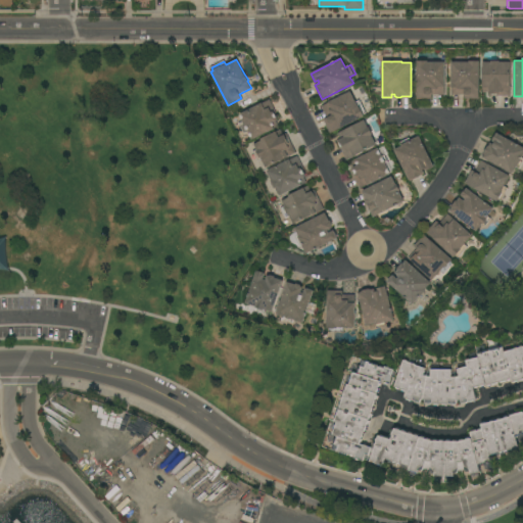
[(445,95),(432,95),(432,99),(417,99),(417,61),(428,61),(428,62),(445,62),(445,95)]
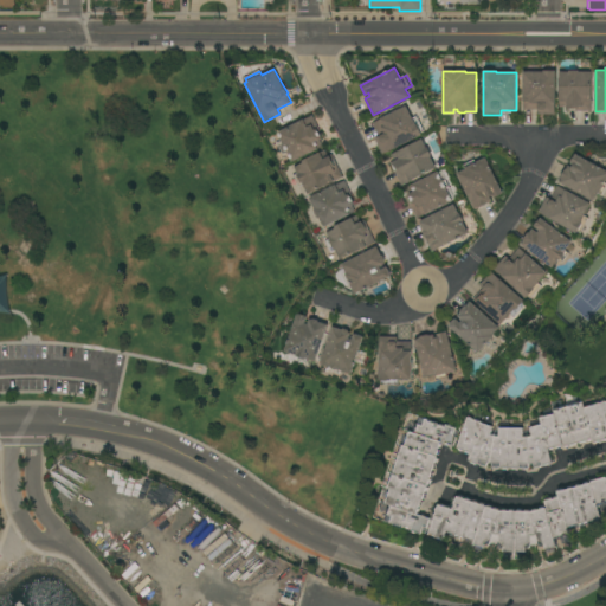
[(522,72),(543,72),(543,71),(555,71),(555,115),(537,115),(537,110),(522,110),(522,72)]
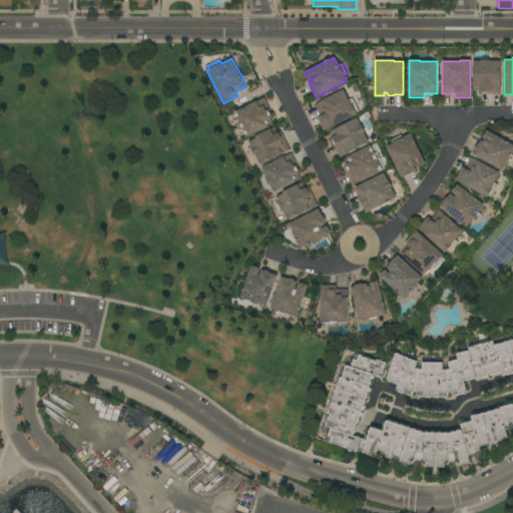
[(474,61),(482,61),(482,60),(490,60),(490,61),(501,61),(501,94),(479,94),(479,90),(474,90),(474,61)]
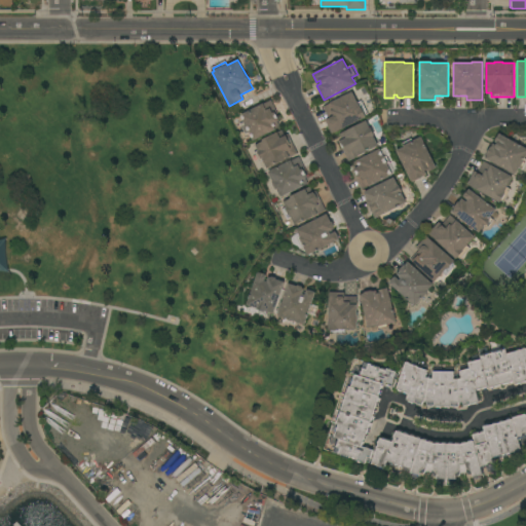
[(332,135),(325,120),(329,118),(324,107),(352,92),(358,103),(362,101),(368,114),(365,115),(366,117),(332,135)]
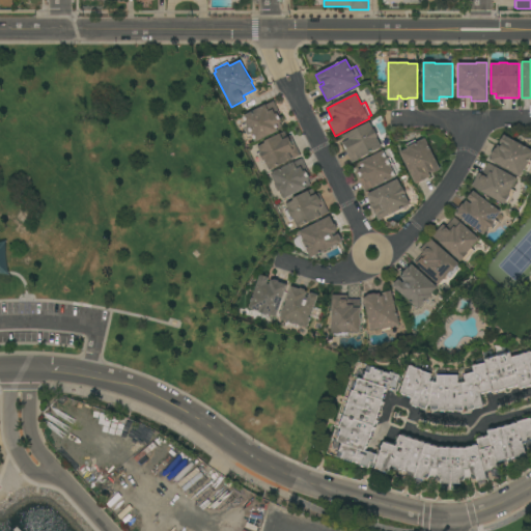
[(274,102),(280,115),(279,116),(282,121),(280,122),(283,129),(255,142),(252,134),(248,136),(243,126),(247,123),(243,116),(274,102)]
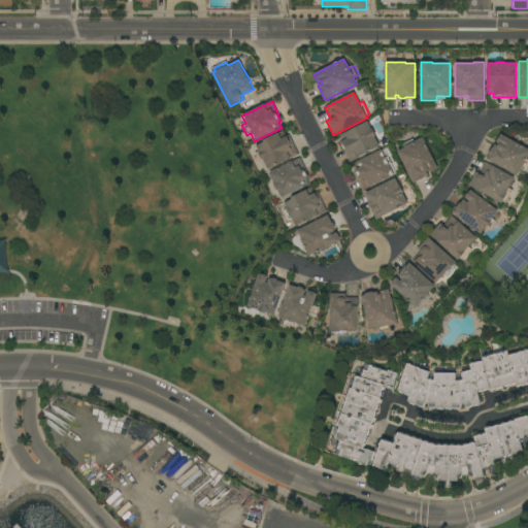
[(367,122),(371,129),(372,129),(376,136),(375,136),(380,146),(358,158),(359,158),(350,162),(340,141),(343,140),(340,135),(367,122)]
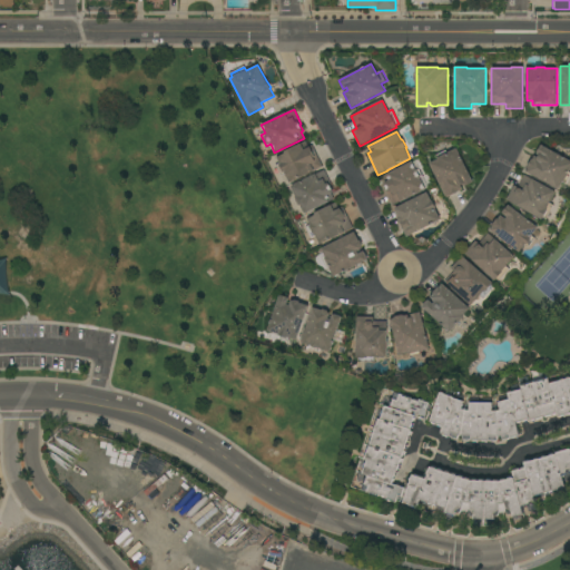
[(290,183),(285,175),(282,176),(276,166),(279,164),(277,157),(285,154),(284,151),(305,141),(308,147),(312,145),(322,167),(290,183)]
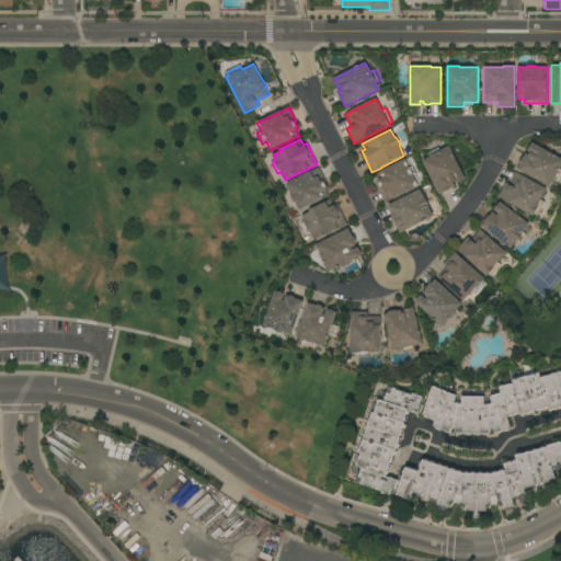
[(516,168),(525,152),(529,155),(530,152),(528,151),(533,142),(560,158),(560,168),(560,170),(560,174),(558,181),(554,179),(550,186),(516,168)]
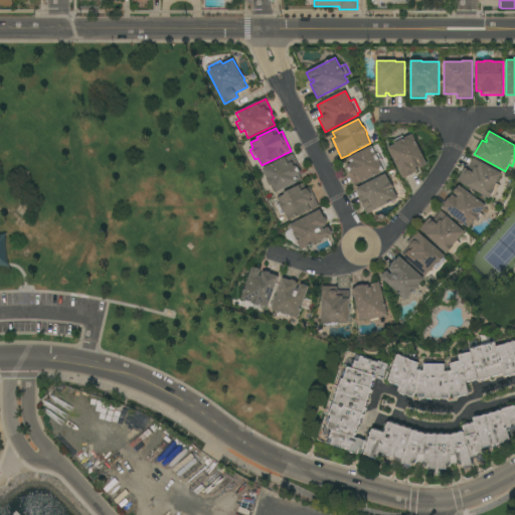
[(427,165),(419,169),(418,166),(416,167),(417,170),(416,170),(417,172),(403,178),(402,176),(388,148),(395,144),(393,141),(402,136),(403,139),(412,134),(427,165)]
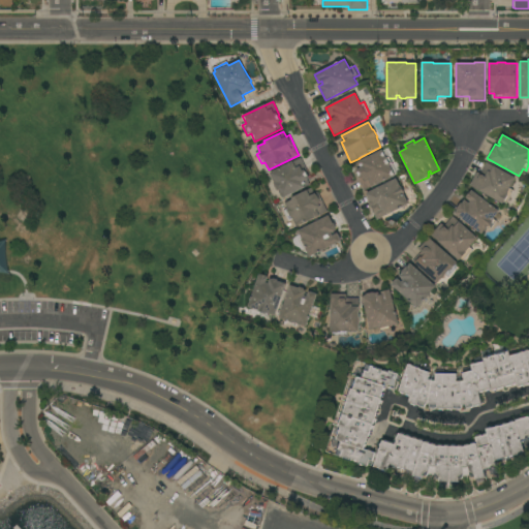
[(364,191),(358,178),(360,177),(356,170),(359,169),(355,163),(382,150),(382,151),(389,148),(393,155),(389,157),(393,164),(396,162),(401,172),(395,175),(396,176),(364,191)]
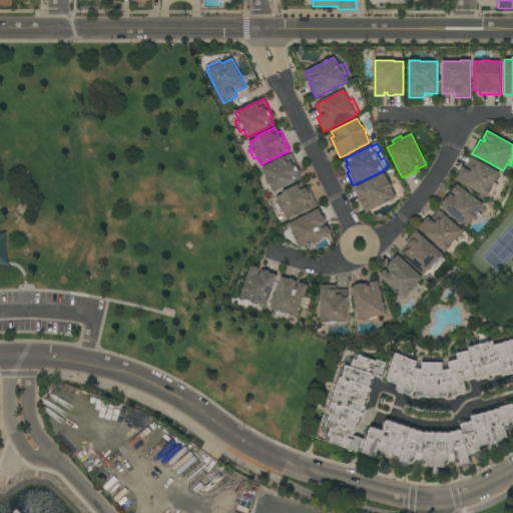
[(275,192),(271,184),(269,185),(265,179),(267,178),(266,178),(268,177),(265,172),(265,173),(262,168),(292,153),(299,165),(297,166),(300,172),(298,173),(301,179),(275,192)]
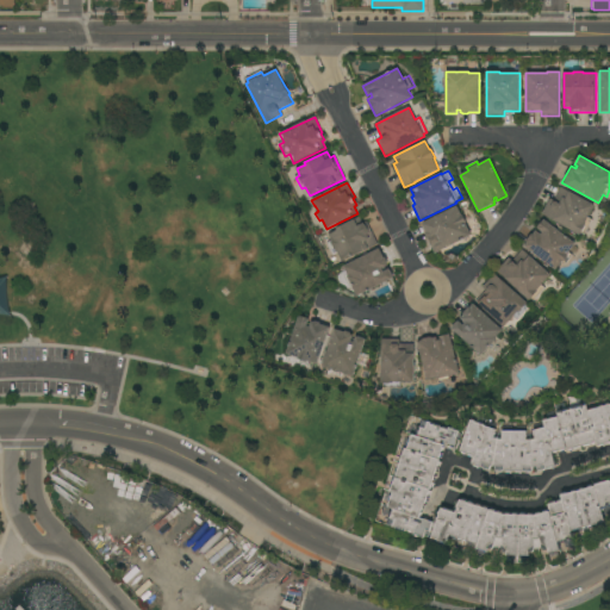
[(595,205),(589,218),(592,219),(585,235),(582,232),(582,235),(542,215),(551,198),(555,200),(562,188),(595,205)]
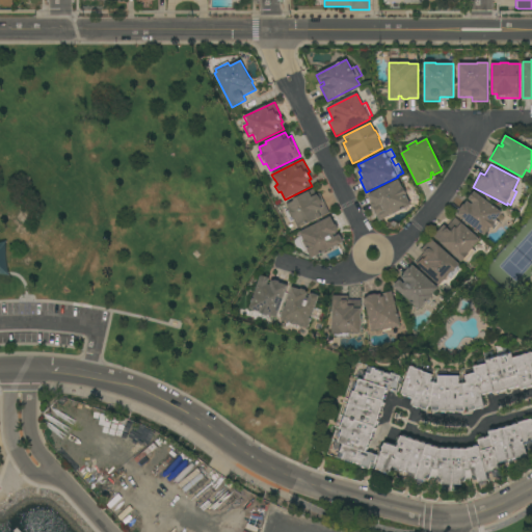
[(399,180),(402,188),(404,187),(407,194),(406,194),(411,206),(379,221),(376,213),(379,211),(378,209),(376,210),(375,209),(373,208),(371,204),(372,203),(368,194),(399,180)]
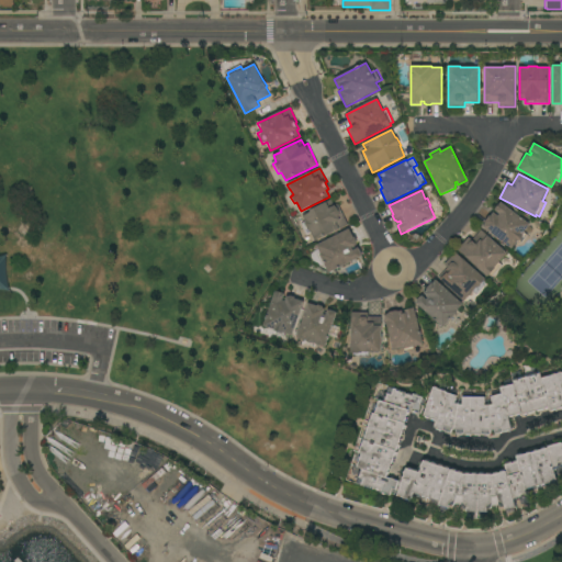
[(315,242),(311,233),(307,235),(302,224),(306,222),(303,214),(330,200),(334,205),(337,204),(348,225),(315,242)]
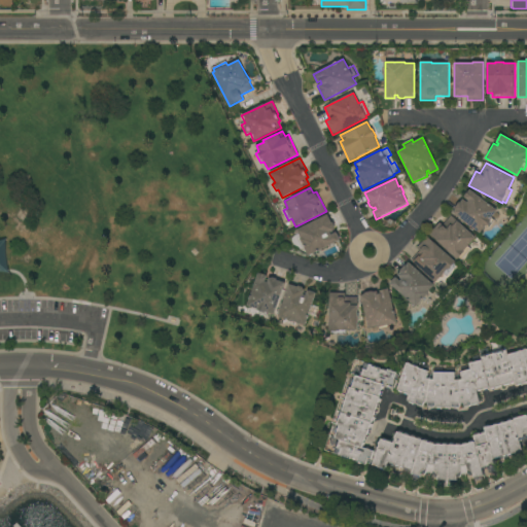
[(452,211),(459,203),(461,202),(463,199),(467,203),(469,201),(464,197),(468,190),(469,191),(469,190),(497,210),(494,214),(496,213),(498,215),(498,217),(496,218),(495,218),(493,217),(493,216),(491,218),(494,220),(489,229),(485,226),(480,233),(452,211)]
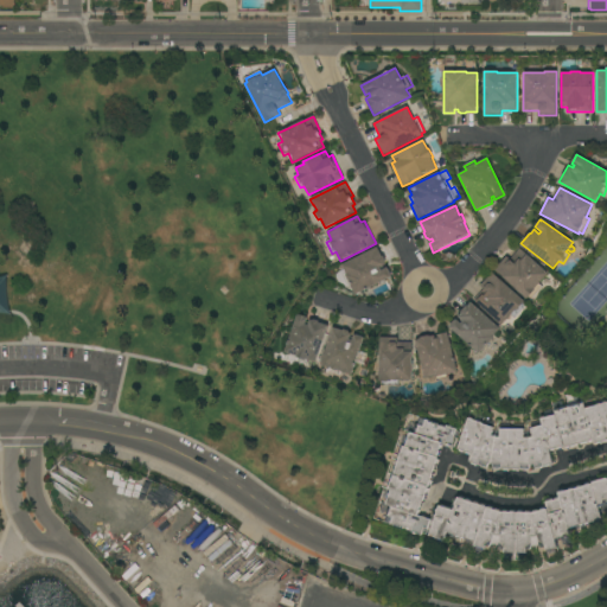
[(378,248),(382,256),(383,256),(387,262),(385,262),(387,264),(381,268),(382,270),(388,267),(393,278),(356,294),(351,285),(346,287),(345,285),(343,283),(339,282),(337,280),(337,276),(337,274),(339,272),(344,270),(342,264),(378,248)]
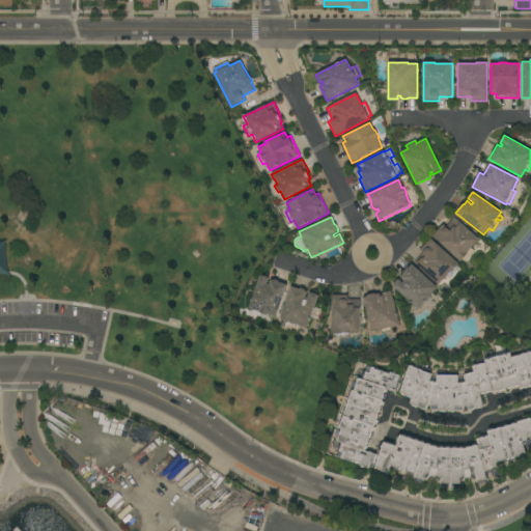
[(479,240),(472,248),(474,251),(465,261),(463,259),(462,261),(432,235),(443,224),(447,227),(455,218),(479,240)]
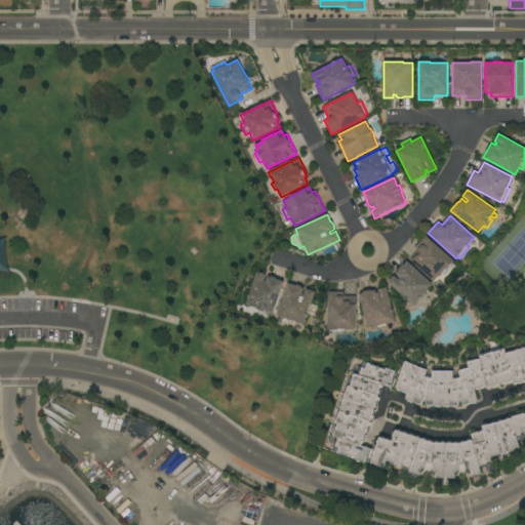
[(453,260),(452,261),(455,265),(445,275),(442,272),(435,281),(416,265),(416,266),(409,259),(418,249),(415,247),(426,236),(453,260)]
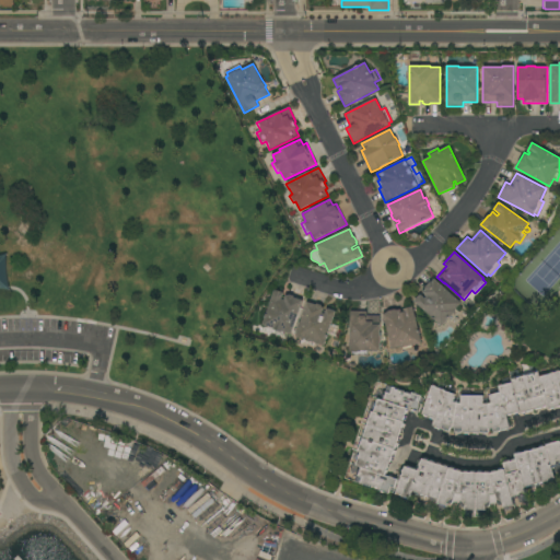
[(462,303),(456,310),(459,312),(452,321),(450,318),(443,326),(415,302),(416,301),(416,300),(419,295),(420,295),(421,294),(426,299),(428,295),(422,291),(433,279),(434,279),(462,303)]
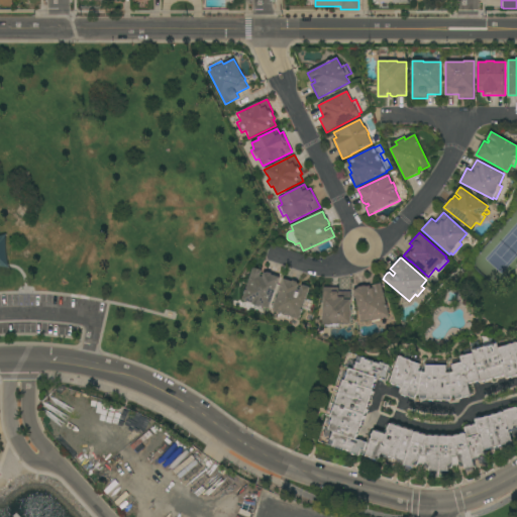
[(253,268),(263,271),(261,277),(263,277),(265,273),(267,273),(268,272),(272,274),(272,275),(280,278),(270,309),(262,306),(261,310),(250,307),(251,303),(242,300),(253,268)]
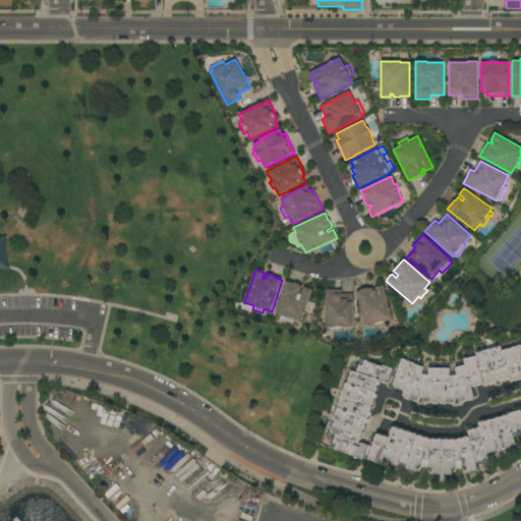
[(286,281),(294,284),(295,283),(300,284),(300,286),(302,286),(300,291),(302,292),(304,287),(312,290),(302,322),(293,319),(292,322),(283,319),(284,315),(276,312),(286,281)]
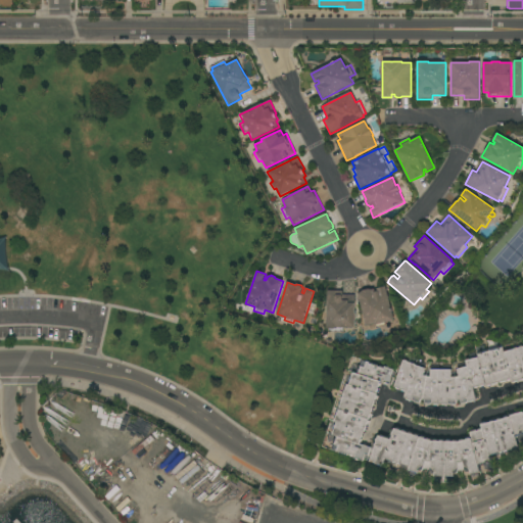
[(358,291),(374,288),(375,292),(378,291),(377,288),(386,286),(394,320),(385,323),(386,326),(377,328),(376,324),(367,326),(358,291)]
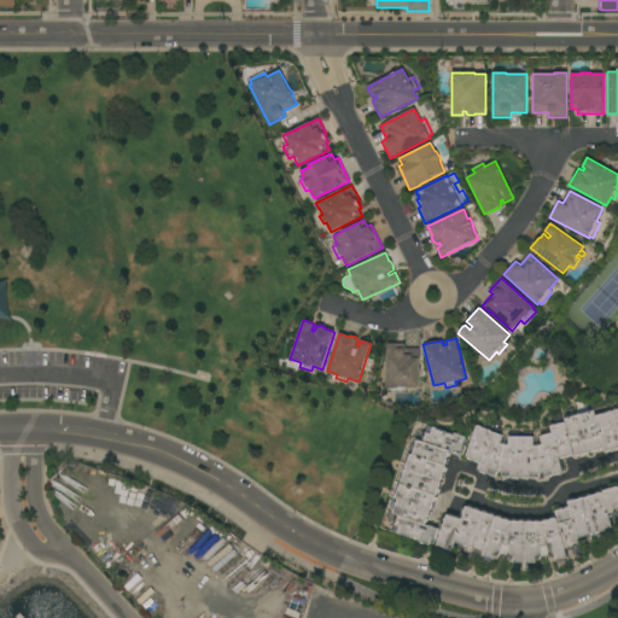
[(386,344),(406,344),(406,349),(420,349),(420,388),(406,388),(406,392),(389,392),(389,389),(386,389),(386,344)]
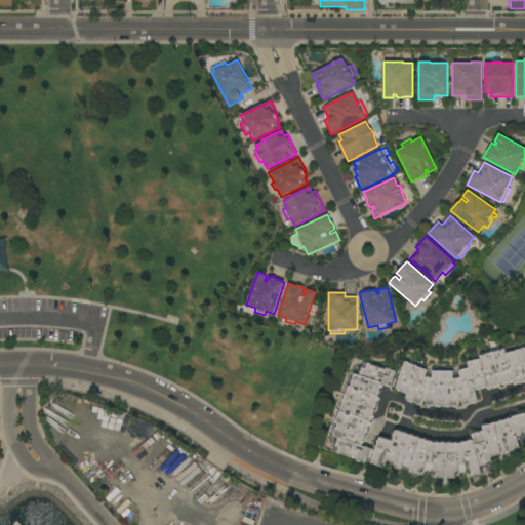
[(405,361),(417,366),(428,370),(425,377),(429,378),(433,378),(433,370),(453,371),(453,378),(457,378),(460,377),(458,370),(469,368),(468,362),(469,362),(469,361),(471,360),(471,361),(480,359),(479,356),(482,356),(482,354),(485,353),(485,355),(499,351),(499,349),(502,349),(502,350),(505,350),(506,353),(517,351),(516,350),(519,349),(520,350),(522,349),(522,348),(524,347),(524,349),(524,348),(524,381),(524,382),(524,381),(521,382),(521,384),(520,384),(520,385),(518,386),(518,385),(517,385),(517,384),(515,384),(514,380),(513,380),(513,381),(510,382),(510,381),(508,381),(509,384),(502,385),(502,384),(500,385),(500,386),(494,387),(494,386),(492,387),(493,389),(490,389),(490,387),(488,388),(487,386),(486,387),(487,389),(483,390),(483,388),(480,388),(480,389),(478,390),(477,389),(475,389),(478,401),(476,402),(477,404),(473,405),(472,403),(469,404),(469,405),(468,405),(469,406),(467,407),(467,406),(466,406),(466,405),(463,405),(462,402),(460,402),(458,402),(458,406),(456,406),(455,407),(454,407),(454,408),(453,408),(453,407),(453,406),(448,405),(448,408),(444,408),(444,406),(440,406),(440,407),(439,407),(439,408),(437,407),(436,406),(436,405),(433,405),(432,407),(430,407),(430,405),(426,405),(426,401),(425,401),(422,401),(421,404),(419,403),(418,405),(416,404),(416,403),(412,401),(411,402),(408,401),(408,400),(407,400),(409,393),(407,392),(406,394),(403,393),(404,391),(401,390),(401,391),(398,390),(398,389),(396,389),(405,361)]
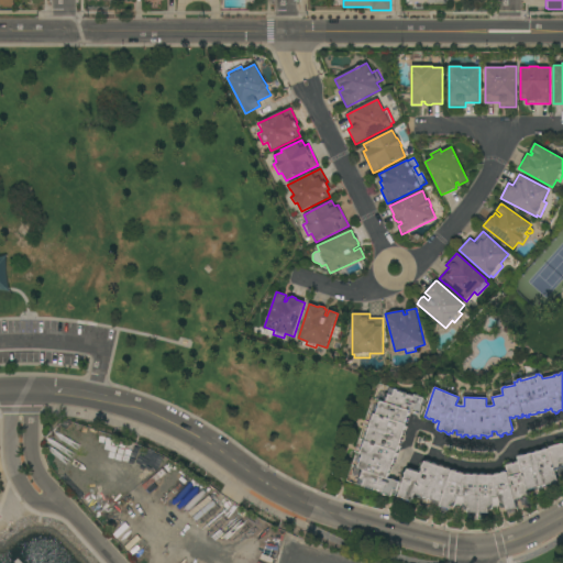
[(423,398),(421,405),(424,406),(422,415),(417,412),(417,415),(416,414),(416,415),(415,415),(415,414),(414,414),(414,411),(409,410),(409,412),(410,412),(409,416),(407,416),(406,419),(409,420),(408,422),(406,422),(405,424),(406,424),(406,426),(407,427),(405,431),(404,430),(403,432),(406,433),(405,437),(401,435),(400,440),(404,441),(403,443),(399,443),(398,445),(400,446),(399,450),(397,449),(396,453),(399,453),(397,457),(395,456),(395,459),(397,460),(396,463),(394,463),(393,465),(392,464),(392,465),(394,466),(392,471),(389,470),(389,473),(390,473),(389,476),(388,476),(387,477),(392,479),(392,478),(395,478),(395,481),(399,482),(397,489),(396,489),(395,495),(392,494),(392,496),(386,495),(386,496),(383,495),(383,494),(382,493),(383,492),(381,490),(381,492),(377,490),(377,489),(375,488),(375,490),(368,488),(368,489),(365,488),(366,487),(359,485),(362,476),(361,475),(362,472),(363,472),(363,470),(359,468),(359,467),(357,467),(359,464),(360,465),(363,455),(360,454),(361,453),(360,453),(361,451),(362,451),(368,431),(367,430),(368,428),(370,427),(368,426),(370,423),(371,423),(374,414),(376,415),(379,405),(378,405),(379,403),(381,403),(381,400),(386,403),(387,400),(385,399),(386,396),(387,397),(388,395),(387,395),(389,388),(390,388),(390,387),(406,393),(406,395),(408,395),(409,394),(412,395),(411,396),(414,397),(414,395),(423,398)]
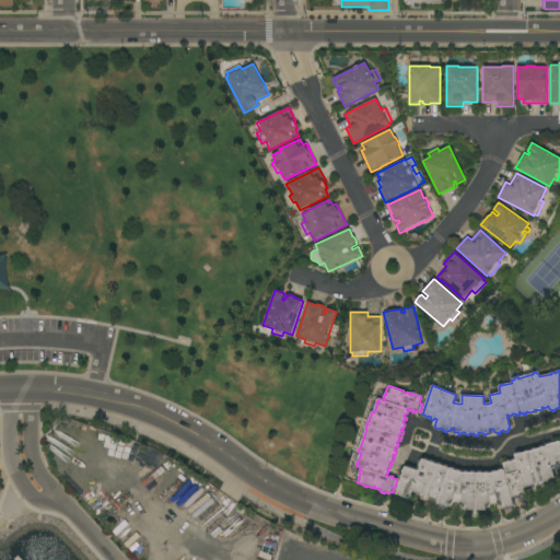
[(398,483),(399,481),(400,481),(401,478),(400,477),(400,475),(403,476),(404,473),(403,471),(403,469),(405,470),(406,466),(407,467),(408,466),(412,468),(413,466),(417,468),(417,470),(419,470),(420,466),(419,465),(420,462),(421,463),(422,458),(424,459),(424,457),(429,458),(428,461),(431,462),(431,459),(435,461),(434,463),(438,464),(439,463),(442,464),(441,465),(444,466),(445,464),(447,465),(447,467),(451,468),(452,466),(456,468),(455,470),(457,471),(458,468),(462,469),(461,471),(463,473),(465,473),(465,470),(467,470),(467,471),(468,471),(468,473),(471,473),(471,470),(475,470),(475,474),(478,474),(478,470),(482,470),(482,473),(486,473),(486,471),(489,470),(489,474),(490,474),(492,473),(491,470),(496,469),(497,471),(500,471),(499,468),(502,468),(503,470),(504,469),(503,464),(504,464),(504,462),(510,461),(511,462),(512,462),(512,461),(514,459),(514,461),(516,461),(515,455),(517,455),(516,454),(521,452),(521,454),(525,452),(528,451),(528,452),(534,450),(533,448),(536,448),(536,450),(540,448),(540,446),(544,445),(544,447),(547,446),(546,445),(548,444),(547,442),(551,441),(551,443),(555,442),(555,441),(557,441),(558,442),(559,441),(559,471),(555,474),(553,467),(551,468),(557,485),(541,489),(539,483),(538,483),(538,485),(535,486),(535,485),(534,485),(536,490),(525,493),(526,496),(512,500),(516,512),(506,515),(503,504),(501,505),(499,504),(499,502),(490,503),(490,506),(489,508),(487,508),(487,516),(466,516),(465,506),(463,506),(462,505),(462,502),(453,501),(453,503),(451,504),(448,503),(446,512),(436,510),(438,505),(433,503),(433,500),(428,499),(427,502),(423,502),(424,498),(421,497),(421,499),(410,497),(410,499),(401,496),(401,494),(397,493),(397,494),(396,494),(399,483),(398,483)]
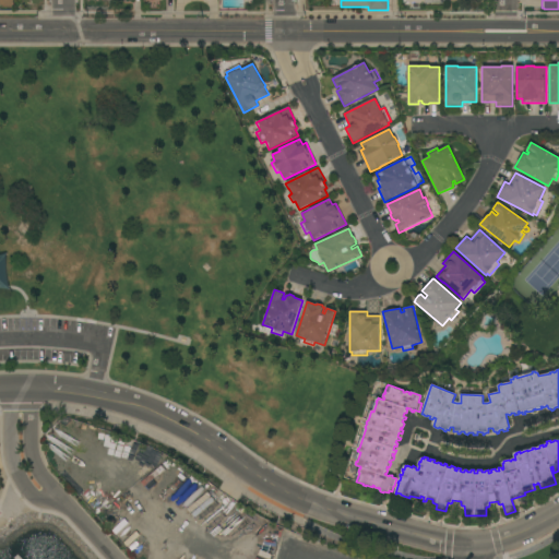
[(207,492),(211,497),(190,513),(187,509),(207,492)]
